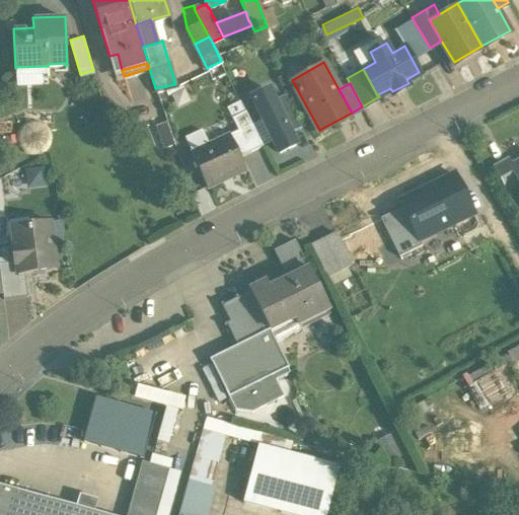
[(274,98),(268,87),(251,94),(263,118),(273,139),(279,150),(295,143),(289,131),(274,98)]
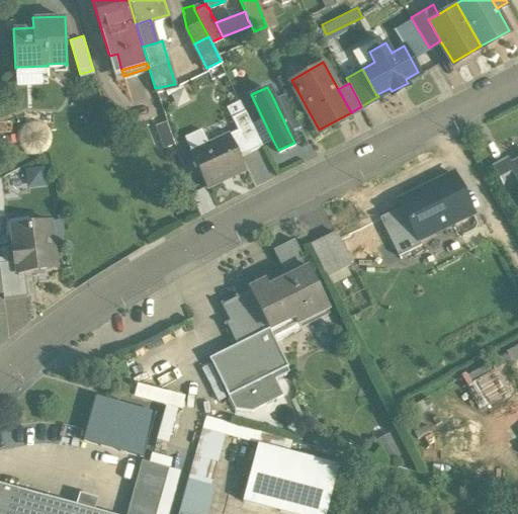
[(284,93),(273,98),(288,131),(300,124),(297,120),(284,93)]
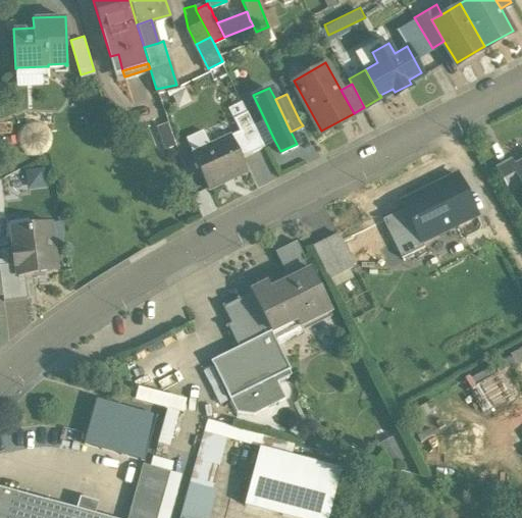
[(253,123),(247,110),(232,116),(239,128),(250,152),(264,145),(253,123)]
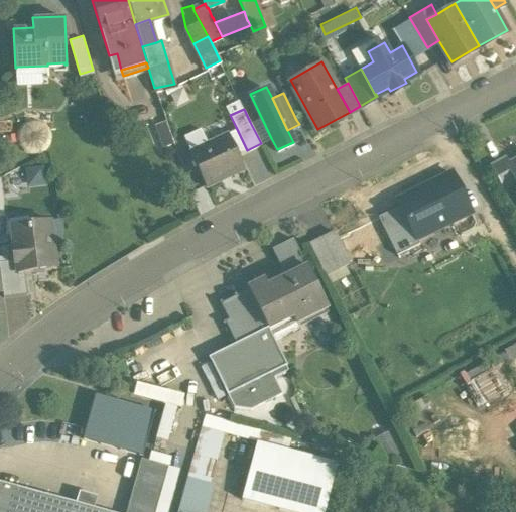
[(261,117),(250,122),(261,143),(271,138),(261,117)]
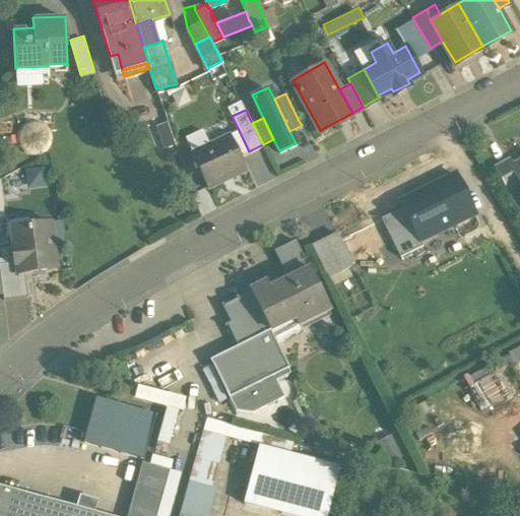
[(167,120),(155,124),(164,146),(175,142),(167,120)]
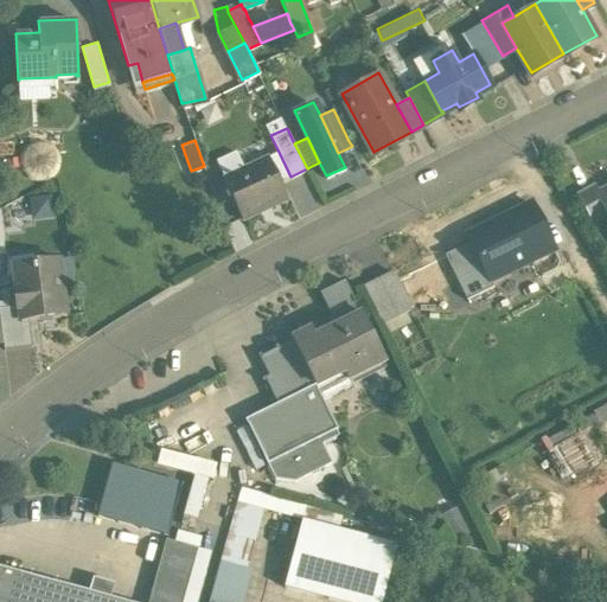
[(278,149),(222,175),(242,217),(287,197),(281,181),(291,177),(278,149)]
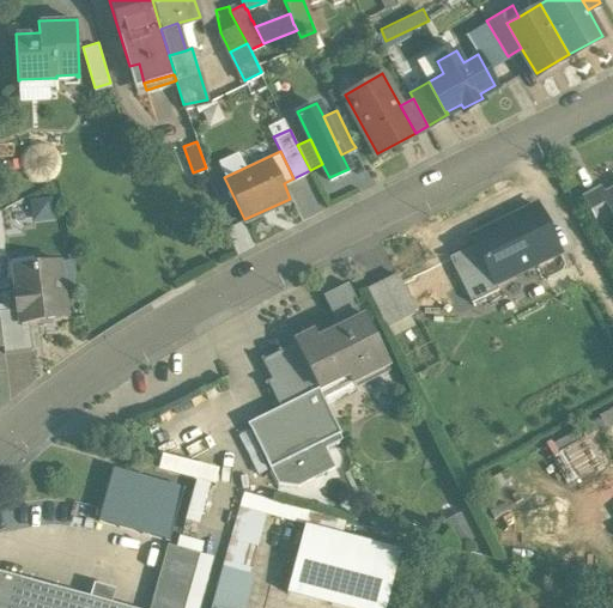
[(600,184),(583,194),(599,222),(612,213),(601,193),(604,192),(600,184)]
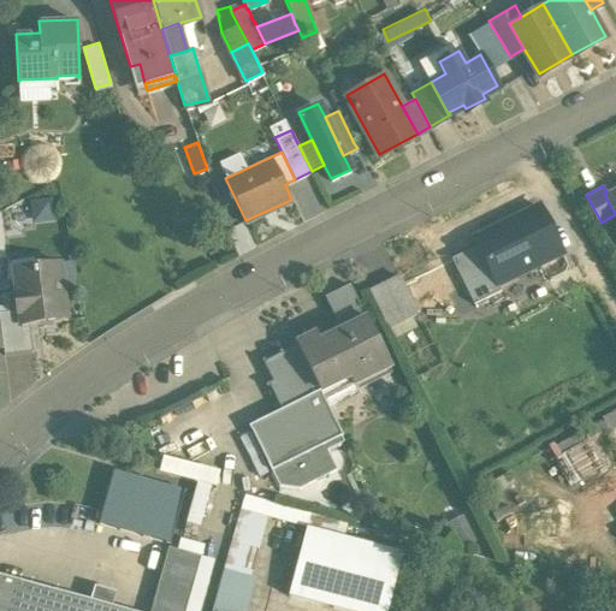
[(615,187),(606,193),(604,194),(615,214),(615,187)]
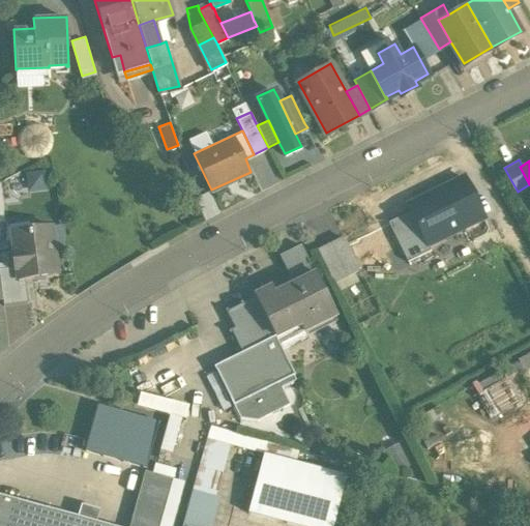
[(412,209),(430,243),(486,215),(465,176),(410,204),(412,209)]
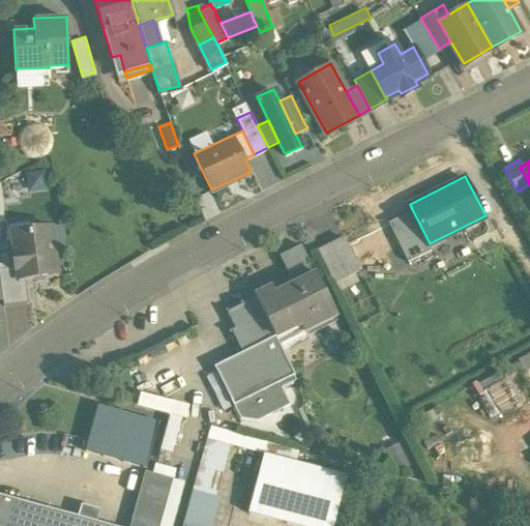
[(432,247),(430,243),(412,209),(389,221),(410,259),(432,247)]
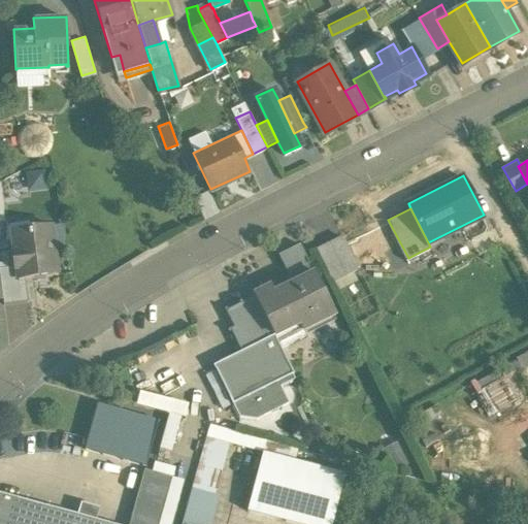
[(28,220),(13,222),(12,223),(11,224),(14,248),(10,248),(13,264),(13,268),(17,268),(19,277),(25,276),(58,272),(51,222),(31,225),(30,221),(28,220)]
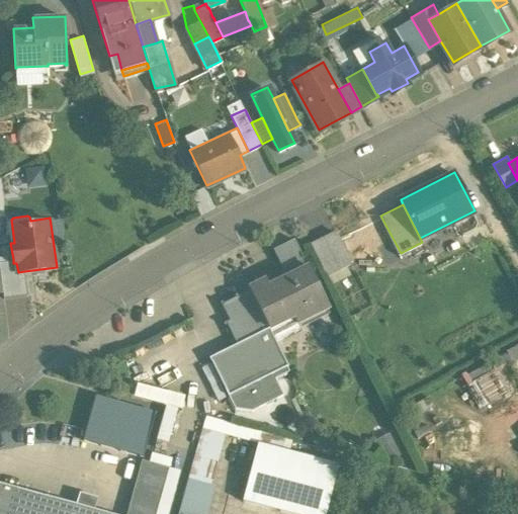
[(336,231),(311,243),(326,274),(351,261),(336,231)]
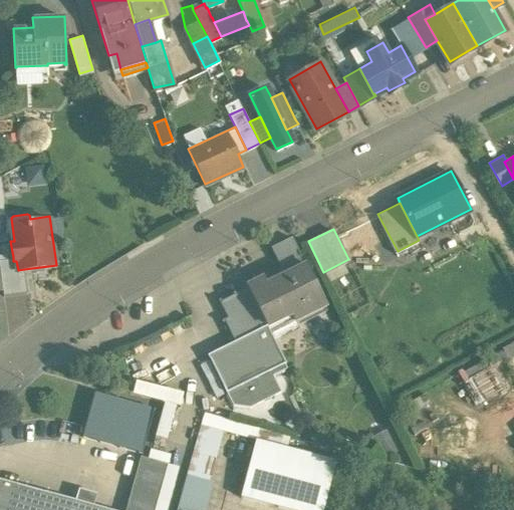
[(292,235),(271,246),(282,269),(303,258),(292,235)]
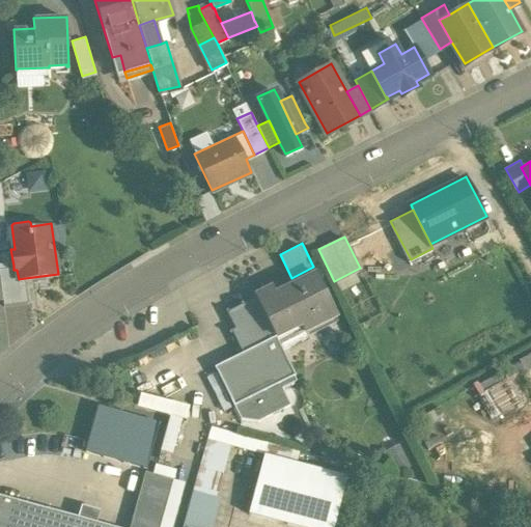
[(0,267),(0,277),(3,298),(3,304),(28,301),(25,278),(19,279),(17,270),(14,270),(14,266),(0,267)]
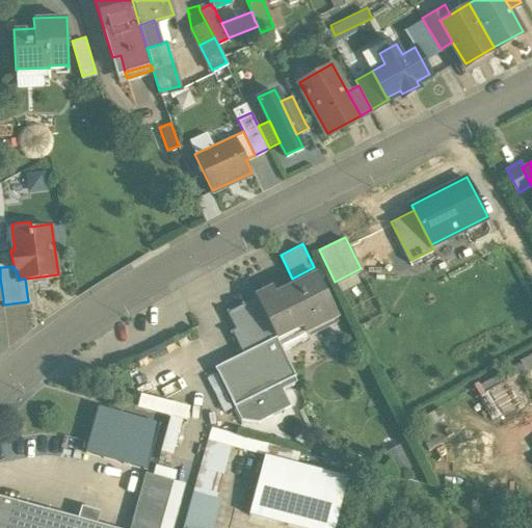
[(288,287),(276,293),(274,288),(258,296),(277,336),(302,323),(304,328),(337,313),(325,291),(320,293),(313,280),(319,276),(314,267),(292,279),(296,286),(289,289),(288,287)]
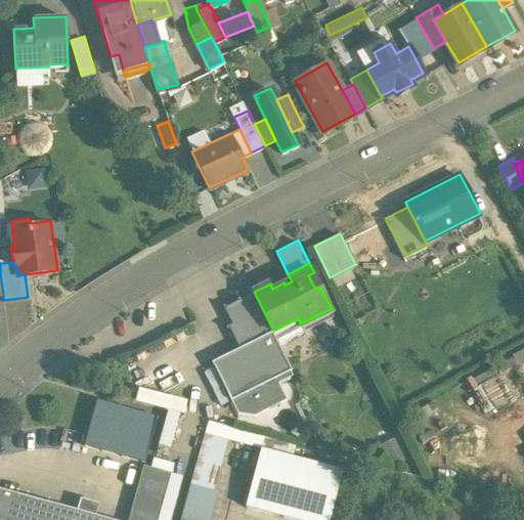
[(254,292),(224,306),(232,322),(228,325),(239,346),(212,360),(230,398),(253,387),(292,369),(273,331),(254,292)]
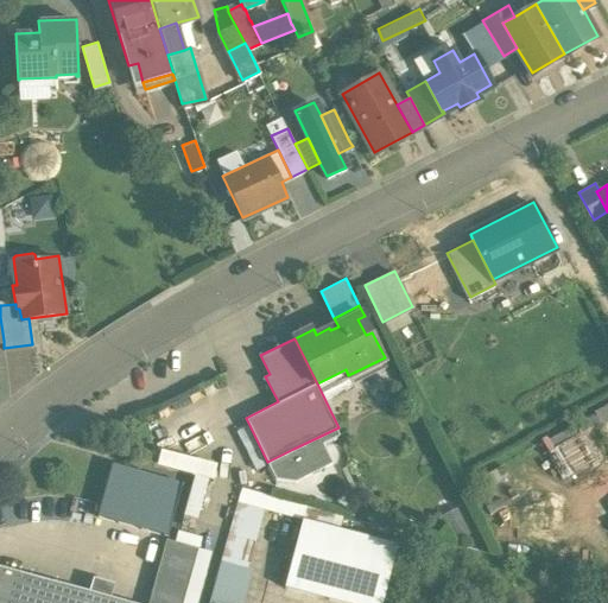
[(182,509),(204,515),(219,459),(168,445),(163,461),(192,469),(182,509)]
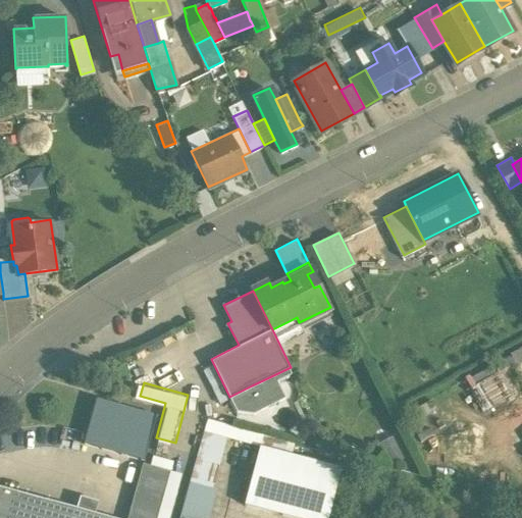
[(252,385),(229,397),(237,410),(254,412),(263,408),(252,385)]
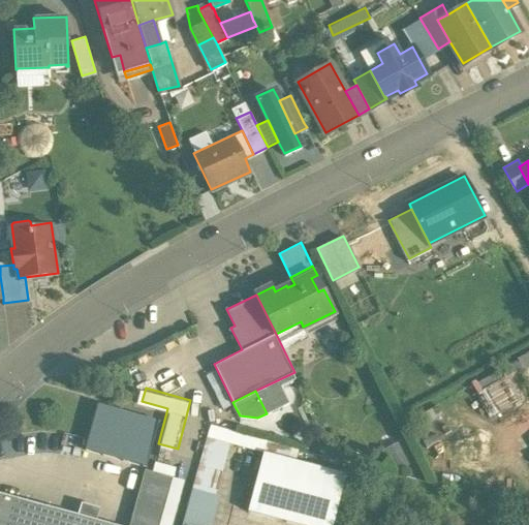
[(98,402),(87,449),(146,463),(157,417),(98,402)]
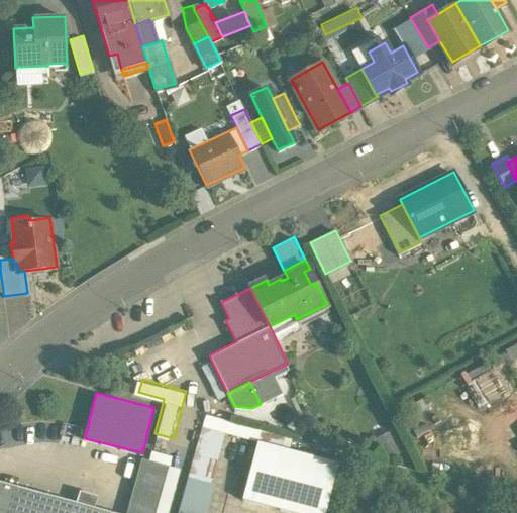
[(324,512),(337,462),(256,440),(241,498),(300,512),(324,512)]
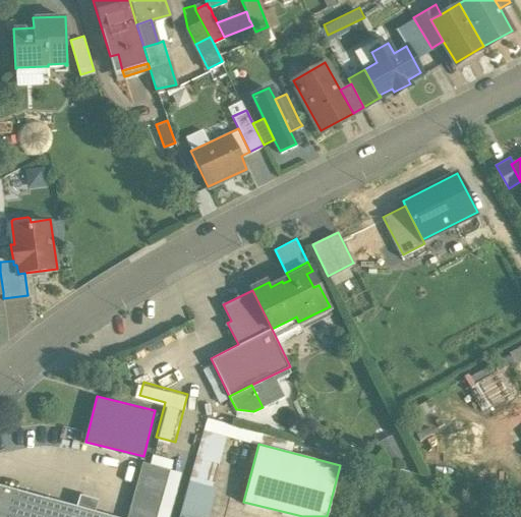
[(142,461),(126,516),(156,516),(170,468),(142,461)]
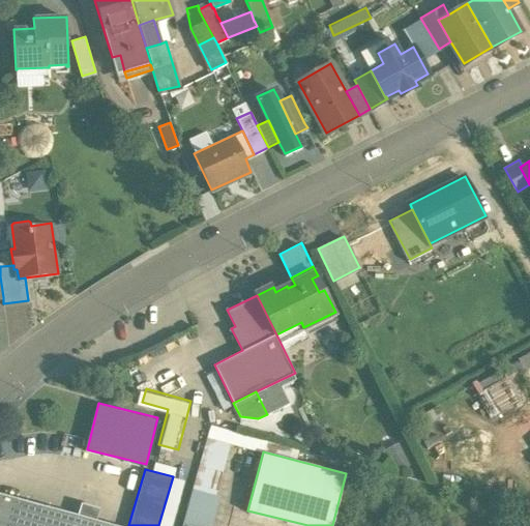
[(123,525),(0,492),(0,525),(123,525)]
